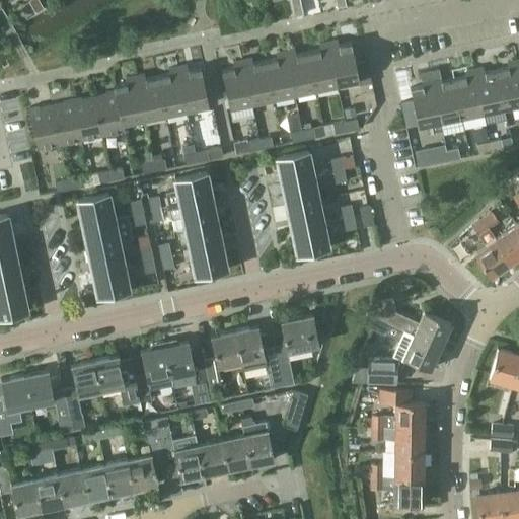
[(27,0),(34,12),(44,7),(39,0),(27,0)]
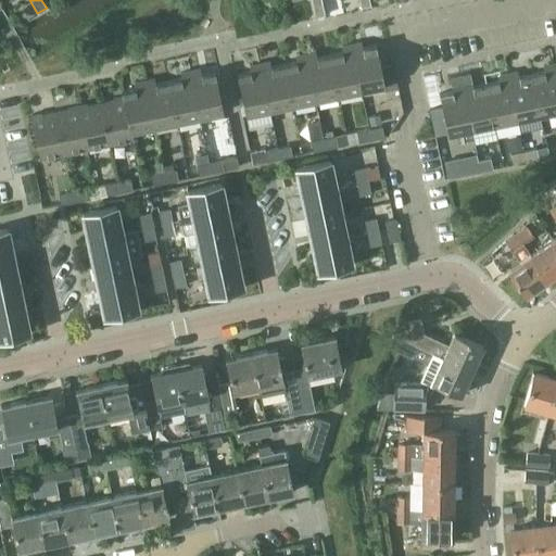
[(323,3),(317,4),(313,5),(315,16),(319,15),(325,14),(323,3)]
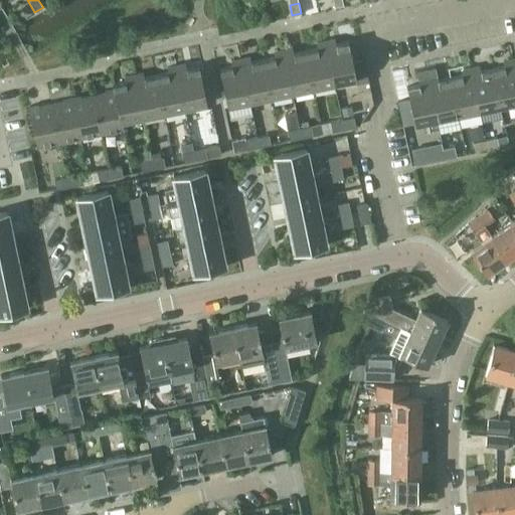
[(333,38),(325,40),(335,83),(356,78),(352,61),(348,41),(334,44),(333,38)]
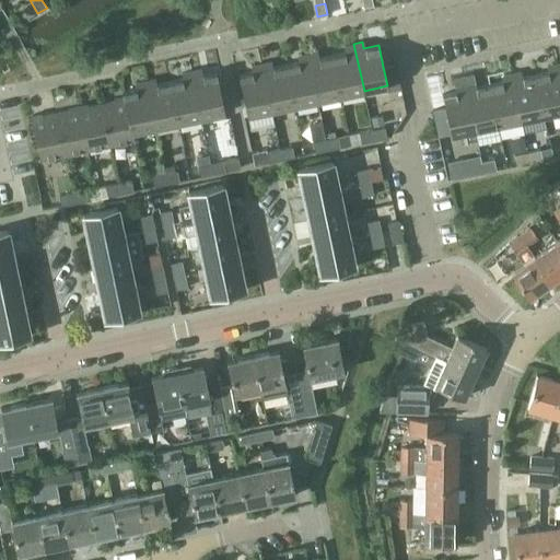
[(346,46),(347,51),(333,55),(341,95),(364,91),(353,44),(346,46)]
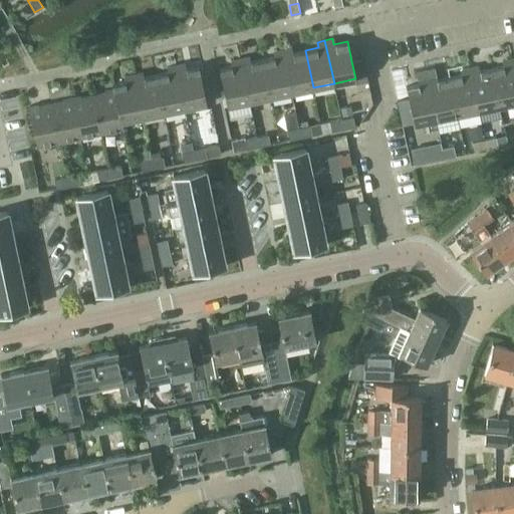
[(290,47),(282,49),(291,92),(313,87),(305,50),(291,53),(290,47)]
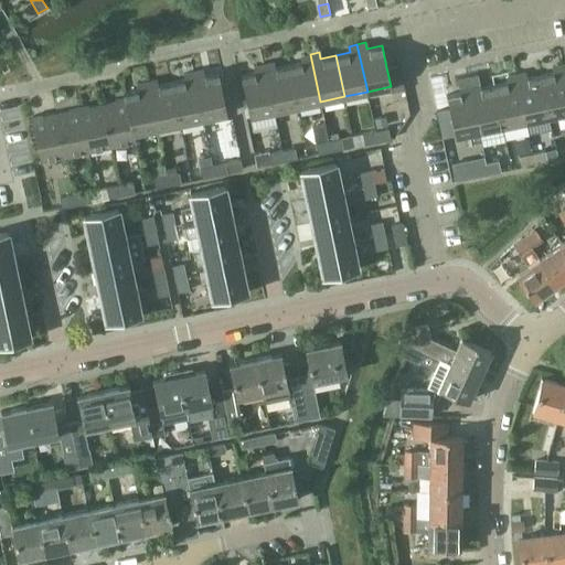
[(301,56),(302,62),(288,65),(297,107),(320,102),(310,54),(301,56)]
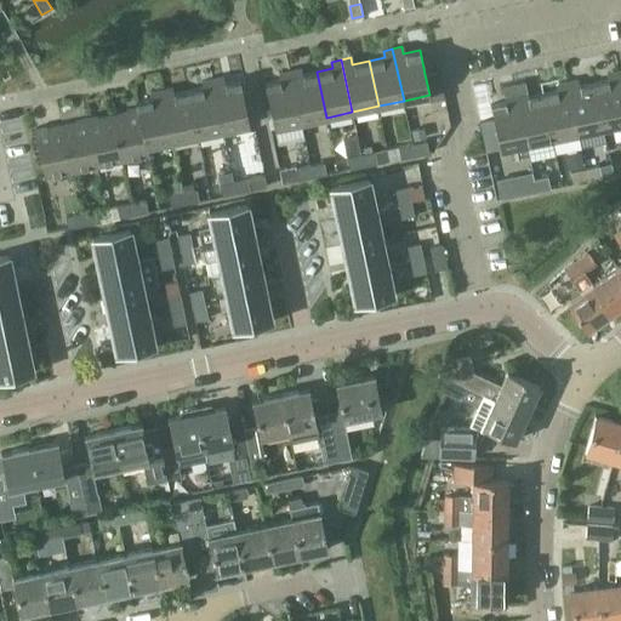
[(300,69),(290,70),(301,123),(326,118),(317,72),(301,75),(300,69)]
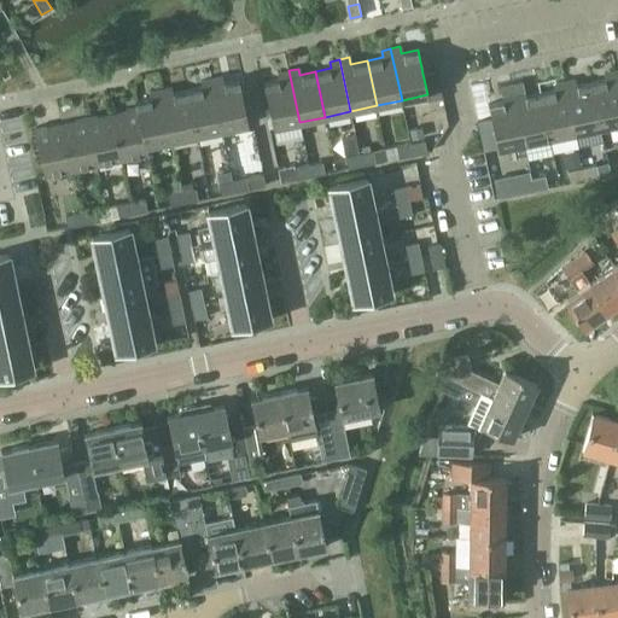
[(274,128),(299,122),(289,70),(279,73),(280,79),(263,81),(274,128)]
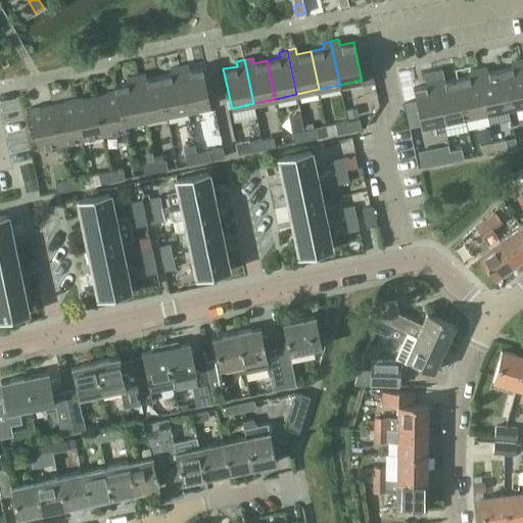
[(370,60),(358,62),(362,80),(363,85),(374,82),(370,60)]
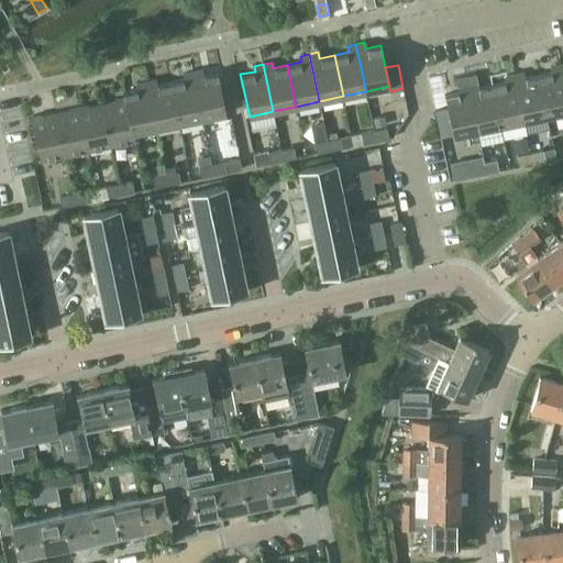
[(551,66),(552,72),(538,75),(547,114),(562,110),(562,78),(560,65),(551,66)]
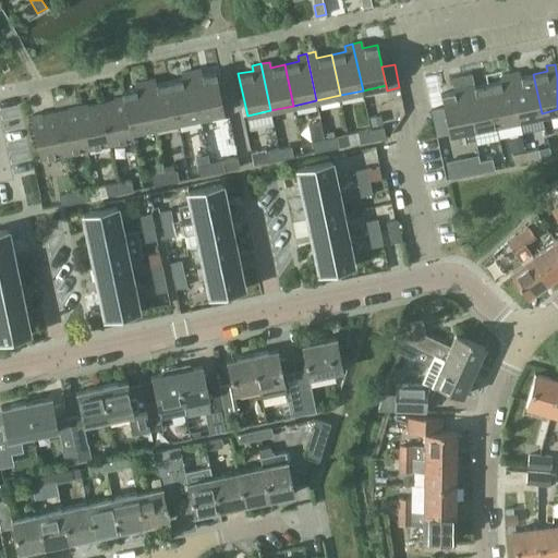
[(199,70),(191,71),(202,119),(225,114),(215,71),(201,74),(199,70)]
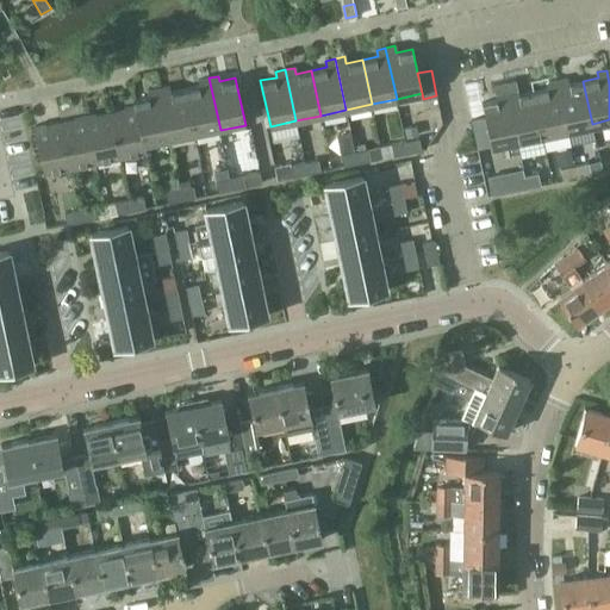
[(199,80),(200,86),(185,88),(195,136),(221,130),(209,78),(199,80)]
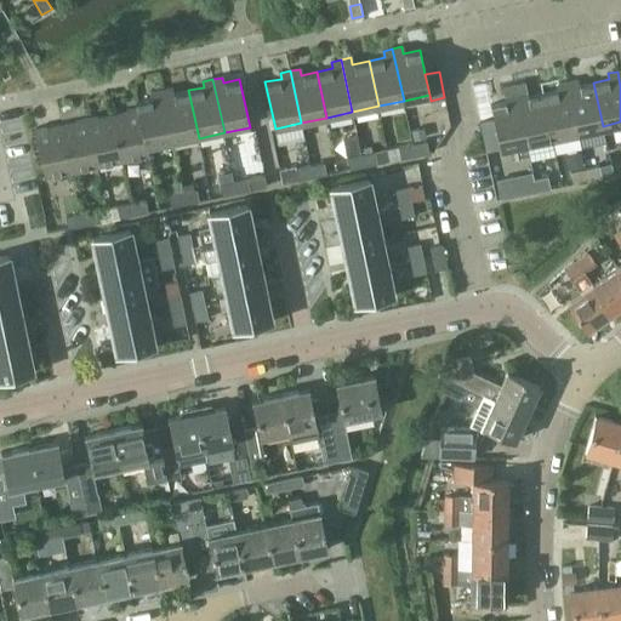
[(576,79),(567,81),(576,131),(603,126),(593,83),(577,85),(576,79)]
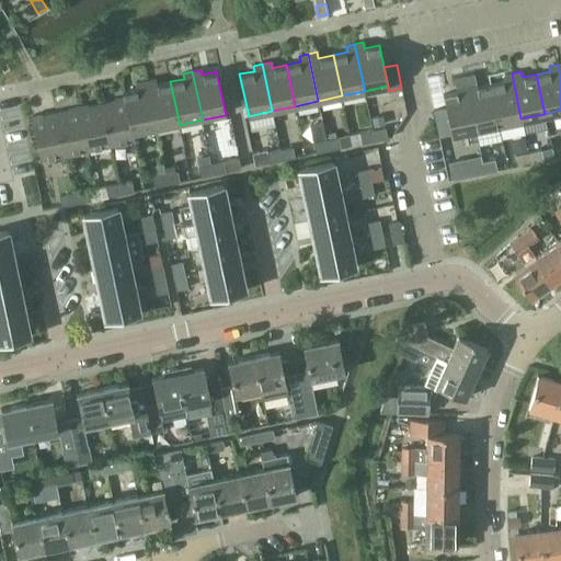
[(472,72),(464,75),(474,128),(497,123),(490,84),(474,87),(472,72)]
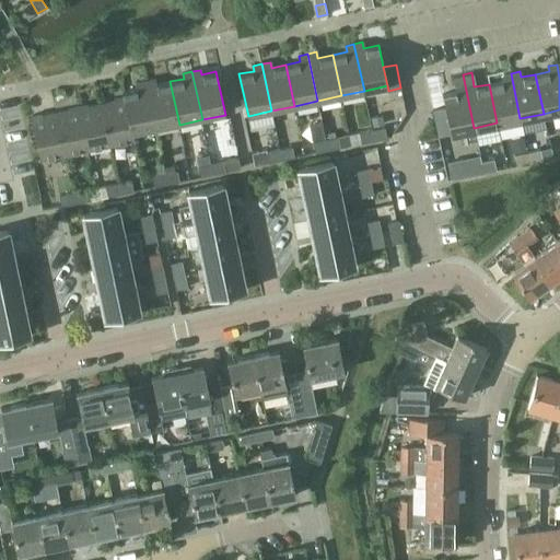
[(502,76),(503,81),(489,84),(497,123),(520,118),(511,73),(502,76)]
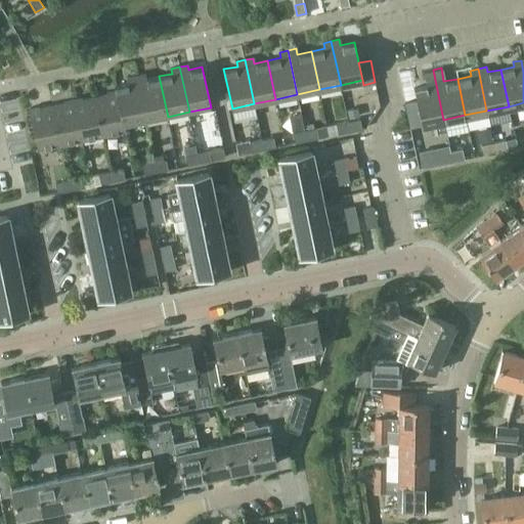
[(428,84),(413,87),(422,124),(443,120),(433,70),(425,72),(428,84)]
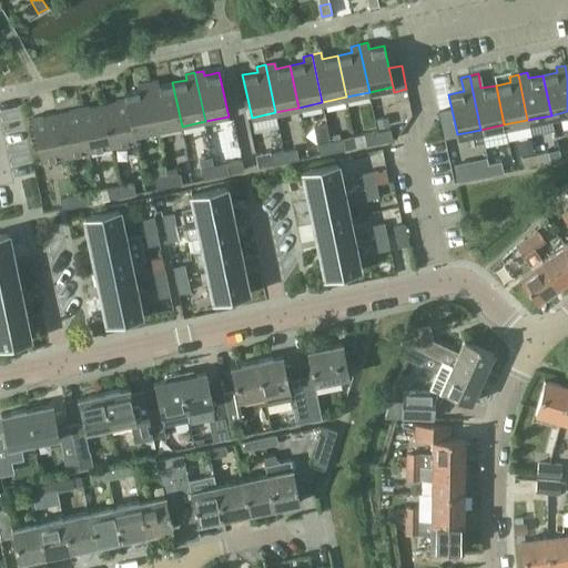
[(156,81),(148,83),(158,132),(182,127),(172,82),(158,85),(156,81)]
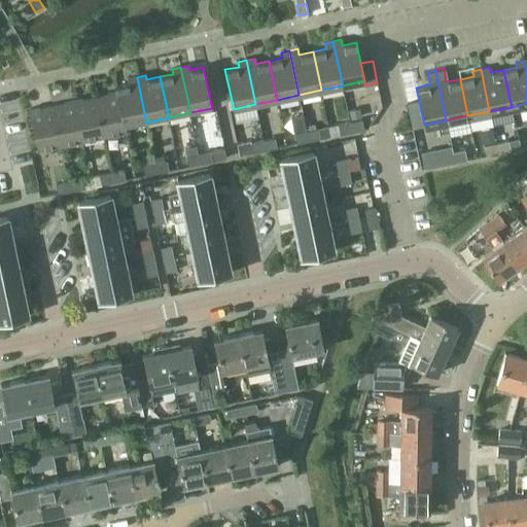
[(126,127),(146,123),(137,77),(129,79),(130,82),(115,85),(116,93),(126,133),(127,133),(126,127)]
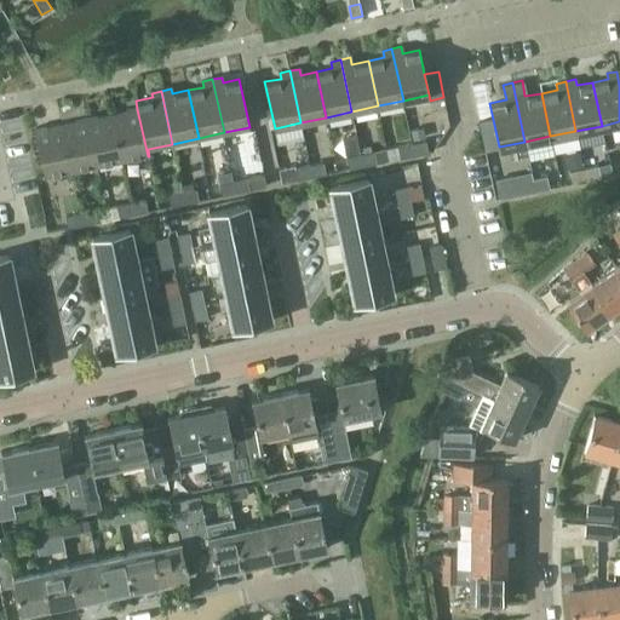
[(122,161),(148,156),(137,109),(127,112),(113,114),(122,161)]
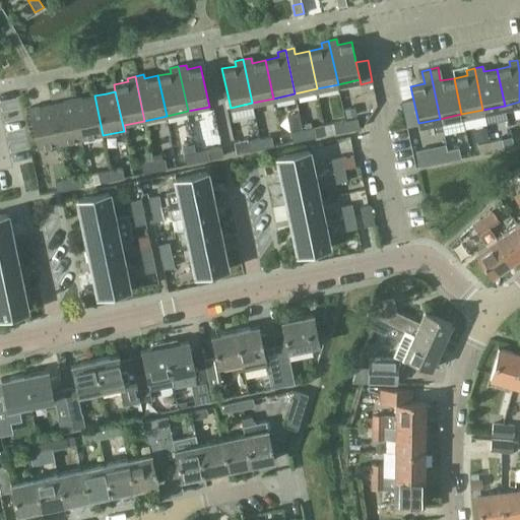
[(82,99),(73,101),(81,140),(103,135),(94,95),(82,99)]
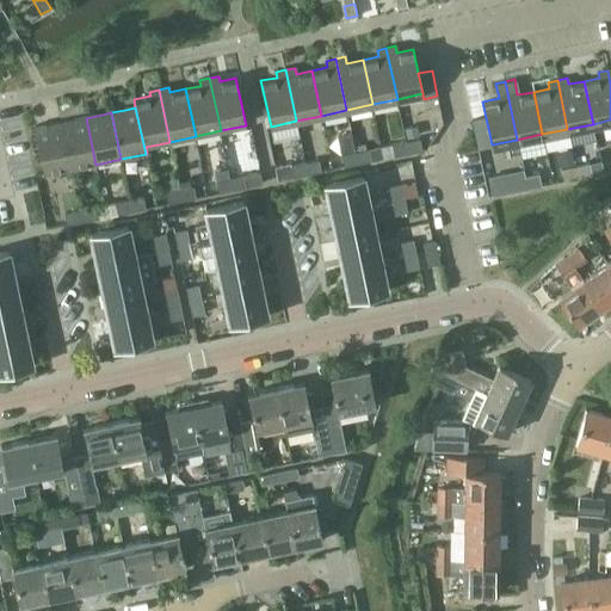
[(75,121),(61,123),(71,171),(96,165),(86,118),(75,121)]
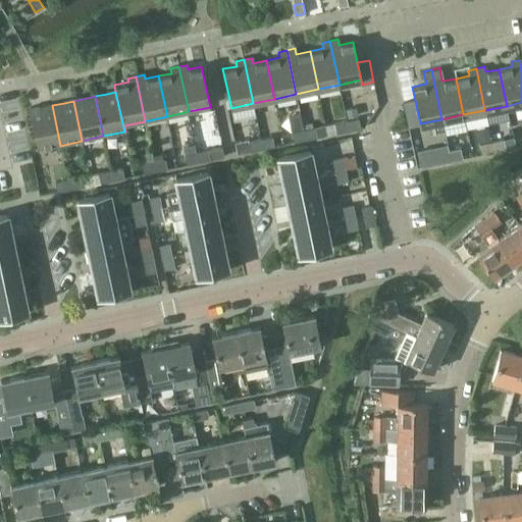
[(39,150),(60,146),(52,105),(39,108),(30,110),(39,150)]
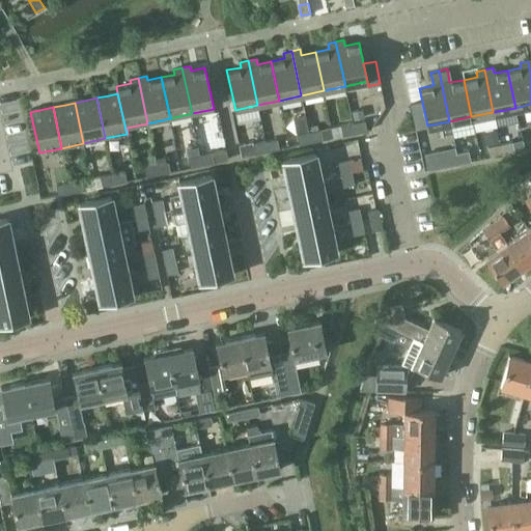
[(362,109),(352,112),(354,122),(364,120),(362,109)]
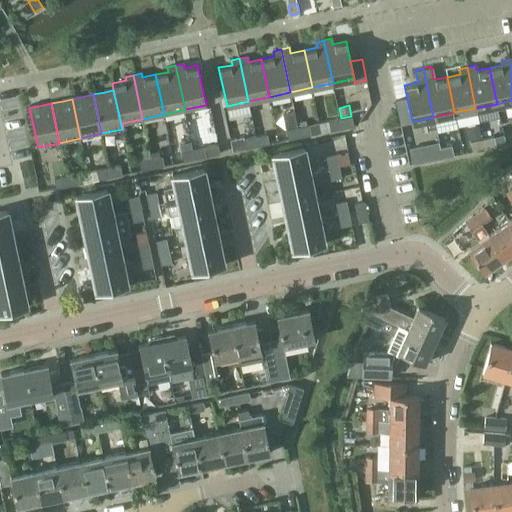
[(293,111),(282,113),(285,127),(296,125),(293,111)]
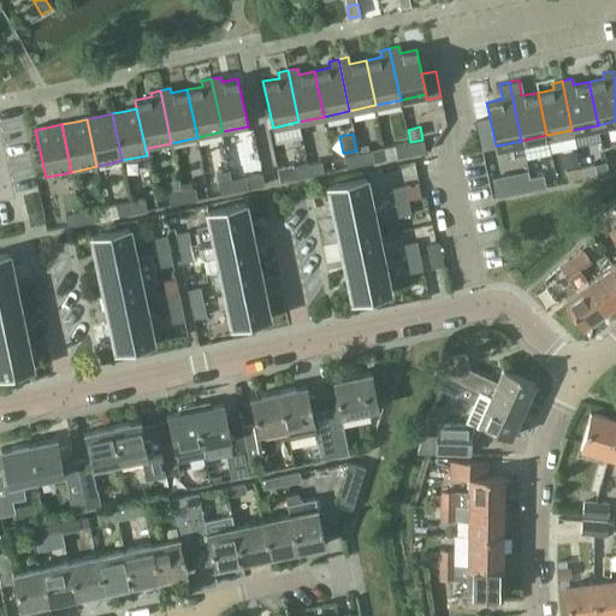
[(410,142),(409,142),(412,154),(425,152),(422,140),(410,142)]
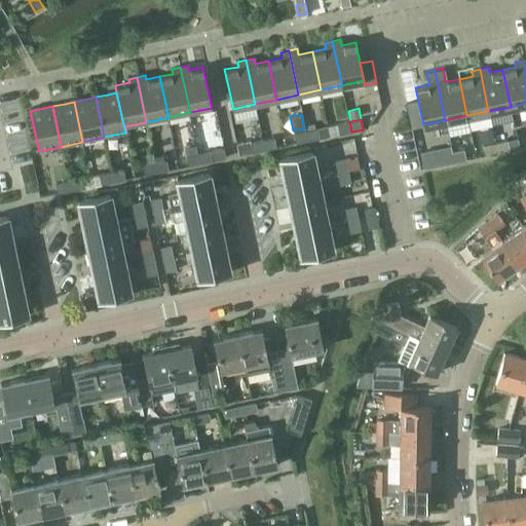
[(339,135),(351,132),(349,121),(337,124),(339,135)]
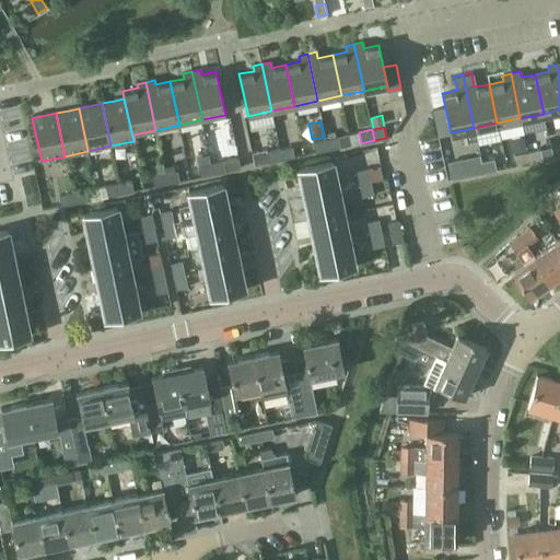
[(338,136),(325,139),(328,150),(340,147),(338,136)]
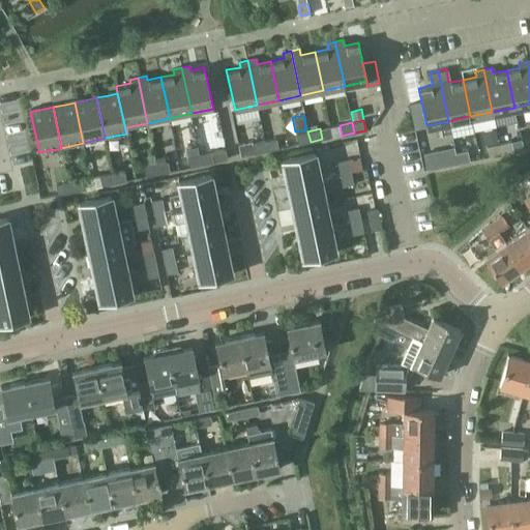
[(311,142),(307,131),(296,135),(298,145),(311,142)]
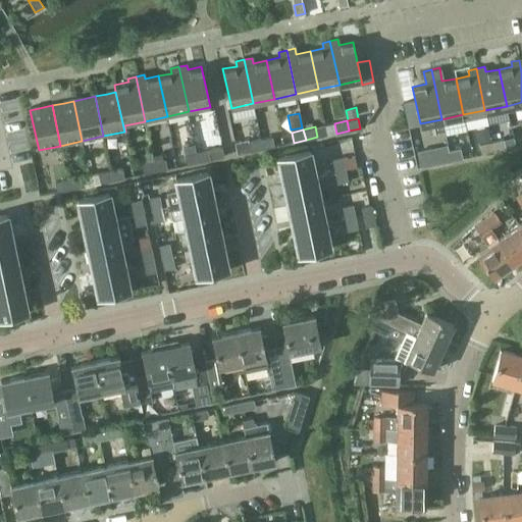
[(272,136),(260,139),(262,149),(274,146),(272,136)]
